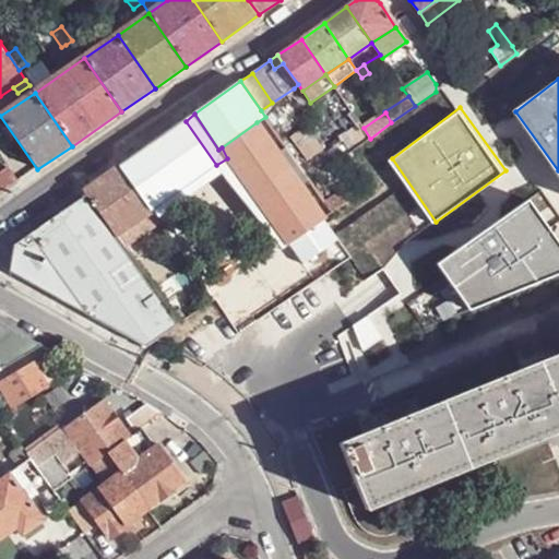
[(142,150),(174,195),(216,165),(186,121),(142,150)]
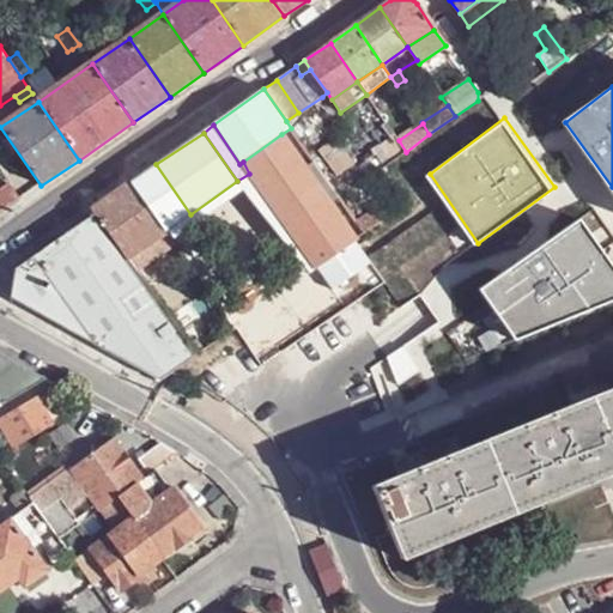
[(281,134),(243,162),(249,174),(304,250),(315,267),(328,258),(352,241),(356,240),(341,218),(281,134)]
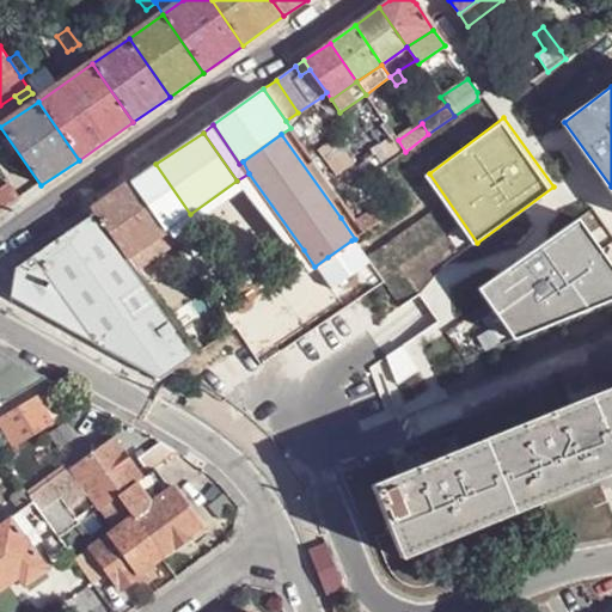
[(132,182),(166,231),(190,214),(155,164),(132,182)]
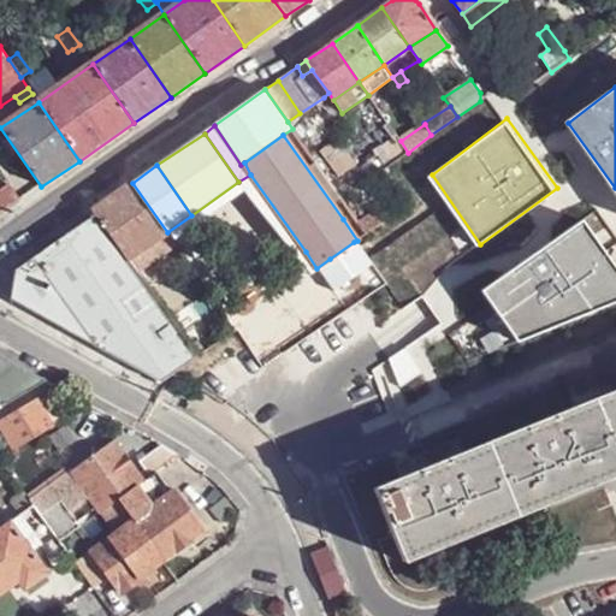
[(167,232),(132,183),(94,209),(98,214),(129,259),(167,232)]
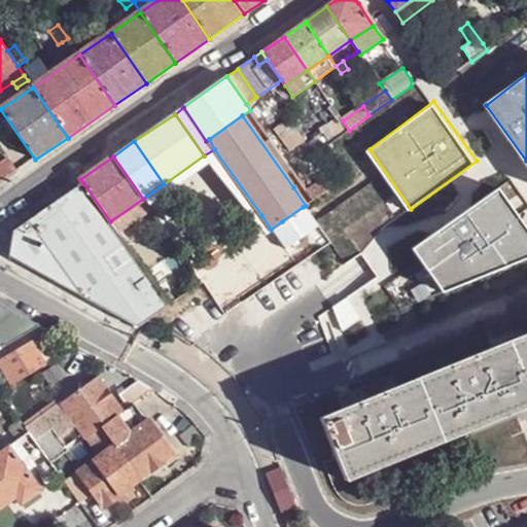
[(0,174),(5,182),(19,173),(9,161),(0,166),(0,174)]
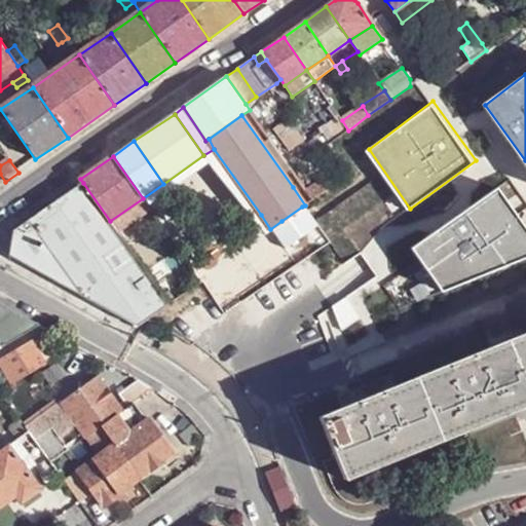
[(313,199),(337,183),(331,173),(306,190),(313,199)]
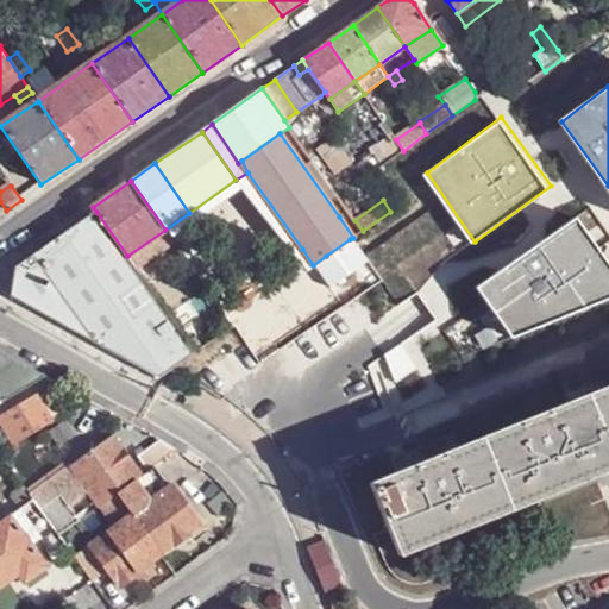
[(346,209),(339,217),(353,238),(363,231),(355,220),(346,209)]
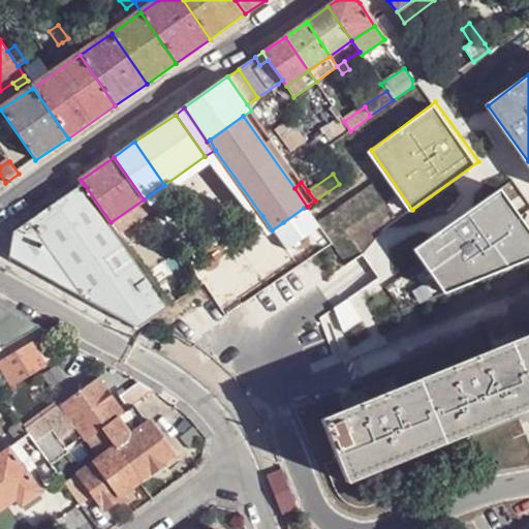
[(84,184),(14,231),(10,256),(137,329),(147,322),(169,306),(130,251),(123,240),(115,227),(111,222),(84,184)]
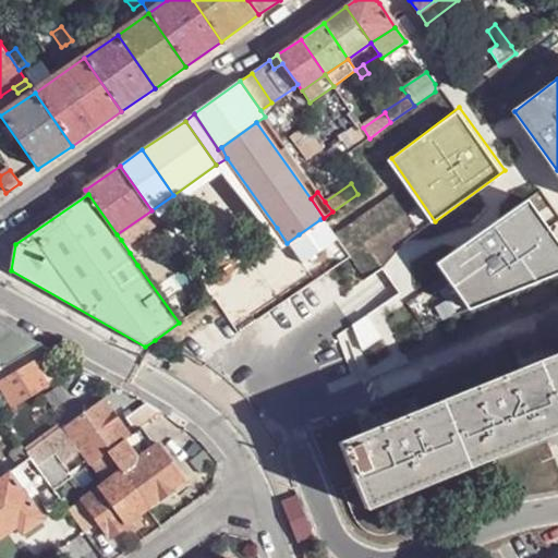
[(557,239),(530,199),(436,264),(473,311),(557,273),(557,239)]
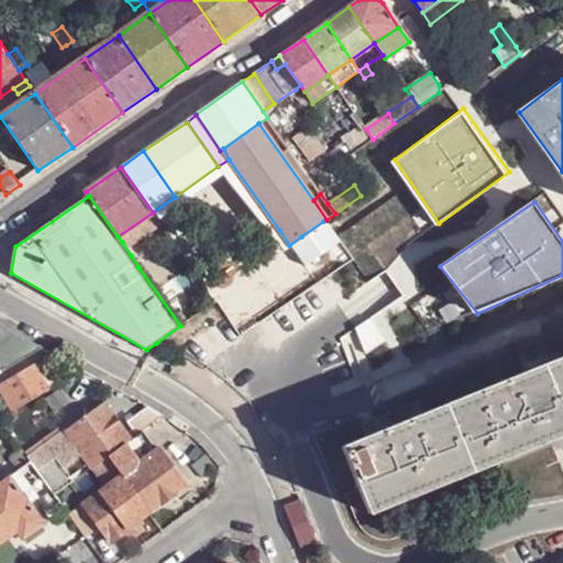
[(153,212),(118,236),(122,242),(132,235),(133,241),(161,224),(153,212)]
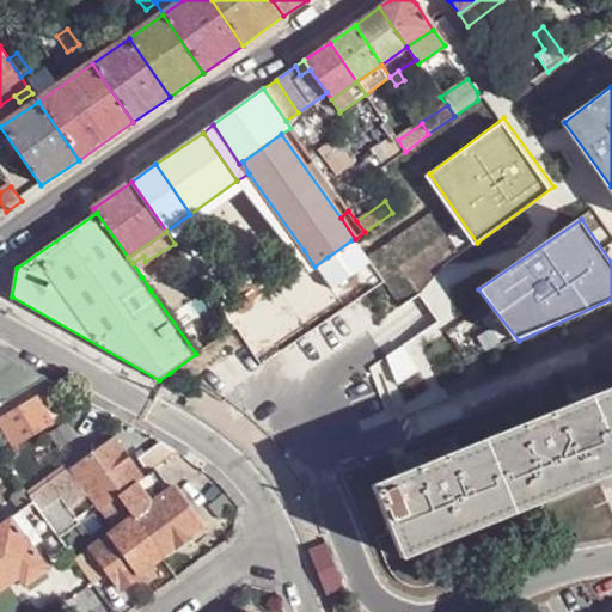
[(221,308),(233,324),(297,279),(314,267),(304,250),(221,308)]
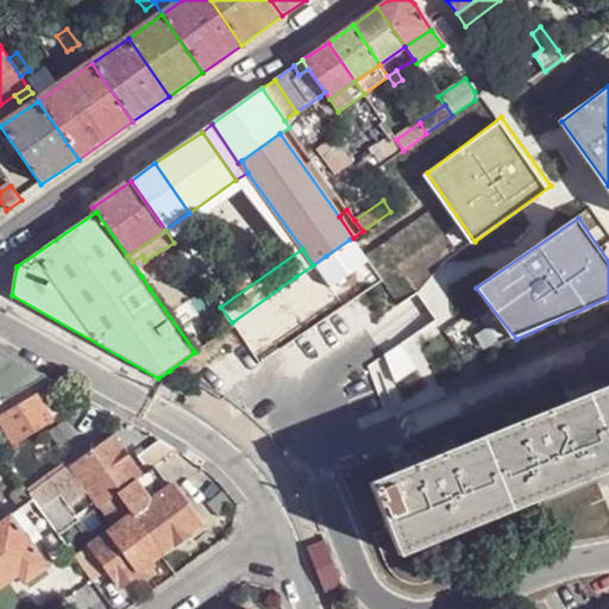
[(143,255),(132,262),(142,276),(151,268),(144,261),(143,255)]
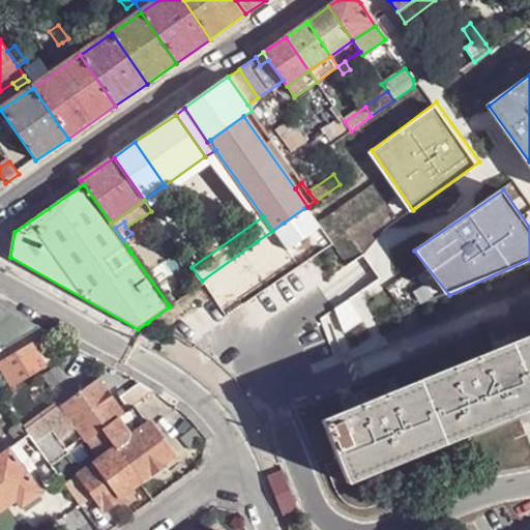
[(272,231),(257,241),(261,247),(289,228),(284,223),(272,231)]
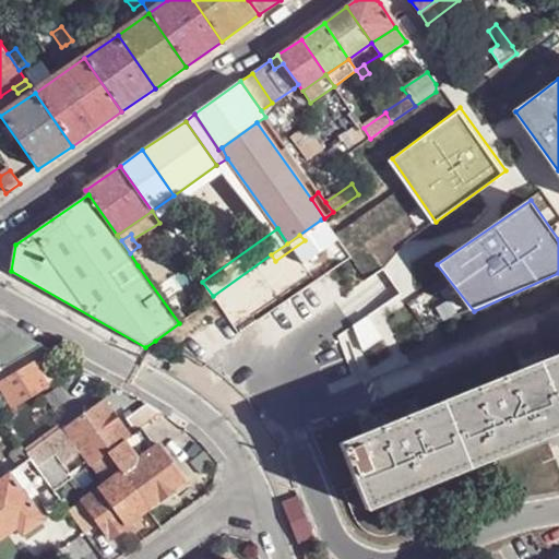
[(139,246),(130,253),(138,265),(146,259),(139,246)]
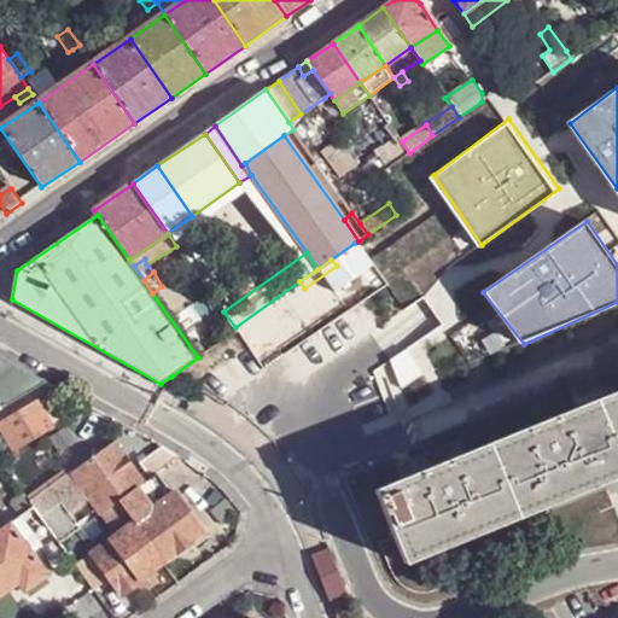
[(0,408),(47,380),(0,354),(0,408)]
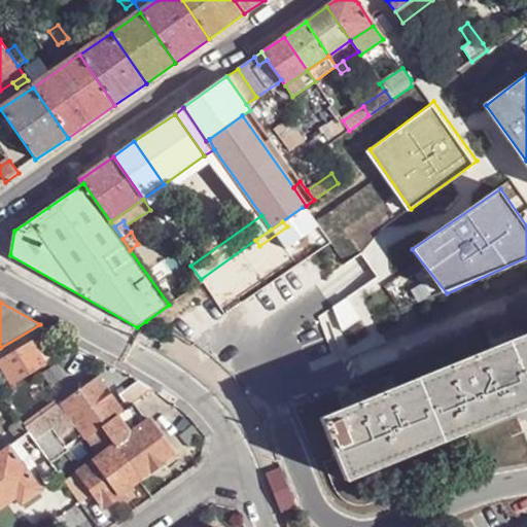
[(337,460),(346,481),(465,432),(513,413),(526,407),(526,332),(465,358),(378,394),(320,417),(337,460)]
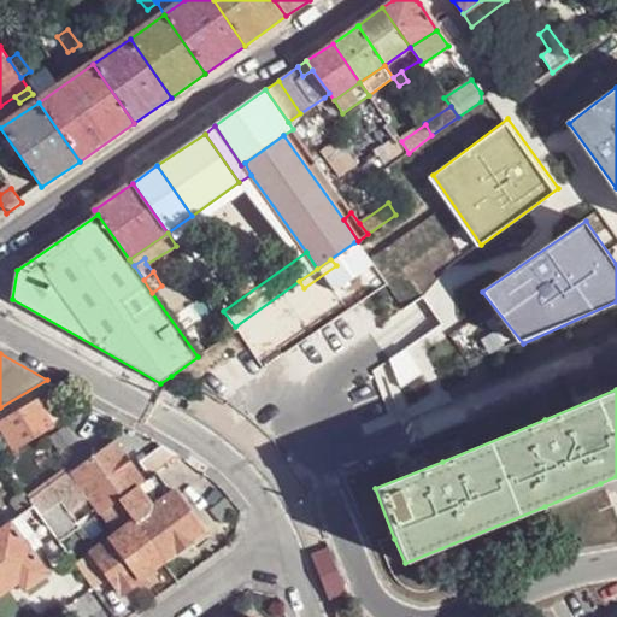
[(53,424),(37,399),(0,421),(0,423),(16,447),(53,424)]
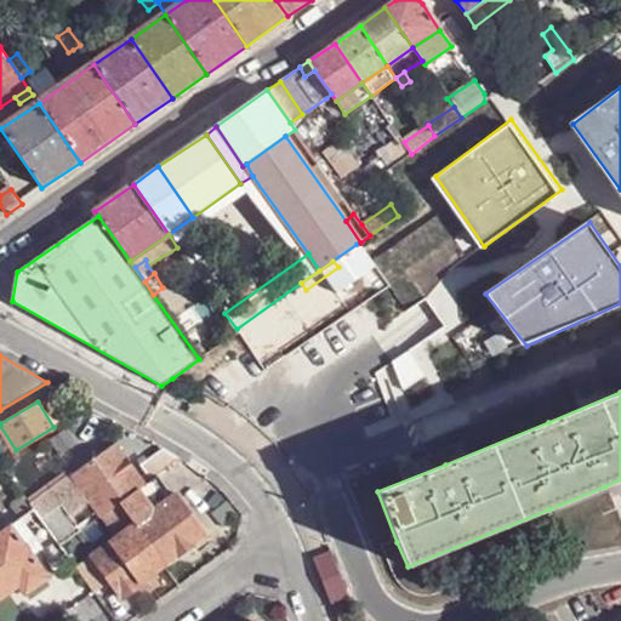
[(115,444),(73,474),(85,493),(101,514),(110,508),(120,501),(137,489),(143,485),(115,444)]
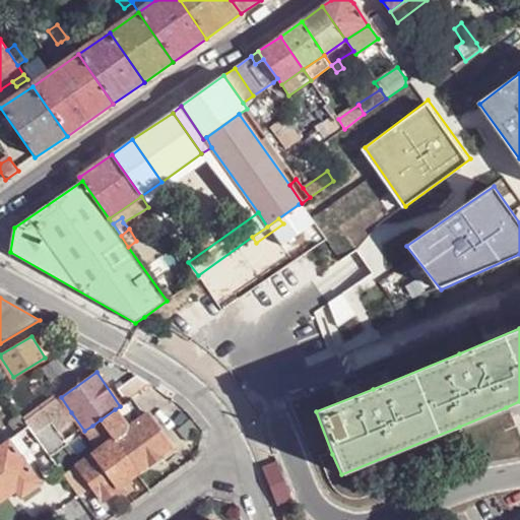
[(136,375),(116,389),(125,402),(132,397),(151,384),(136,375)]
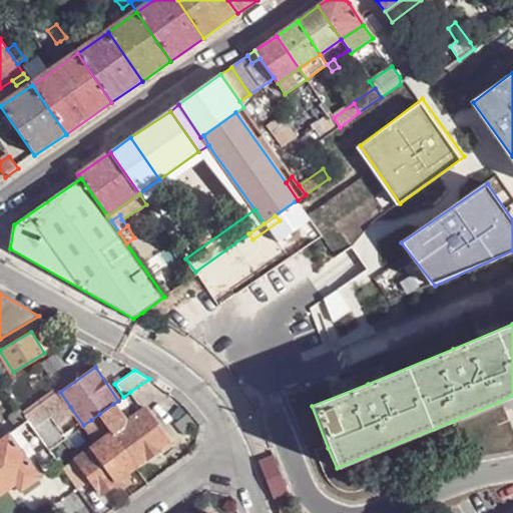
[(60,392),(53,397),(59,404),(63,411),(70,407),(60,392)]
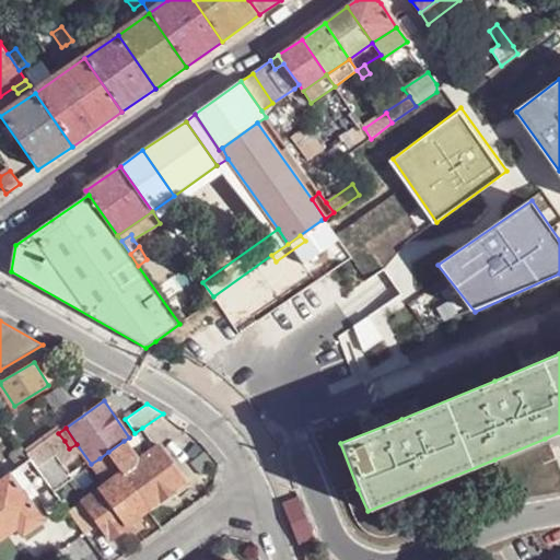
[(139,462),(156,447),(142,428),(135,433),(129,438),(124,441),(139,462)]
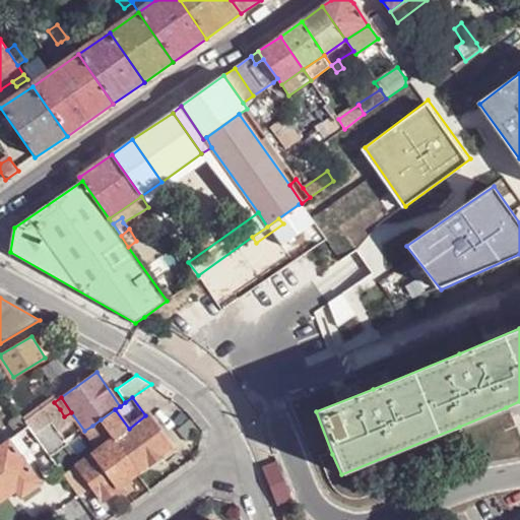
[(54,402),(26,421),(28,426),(31,430),(60,409),(54,402)]
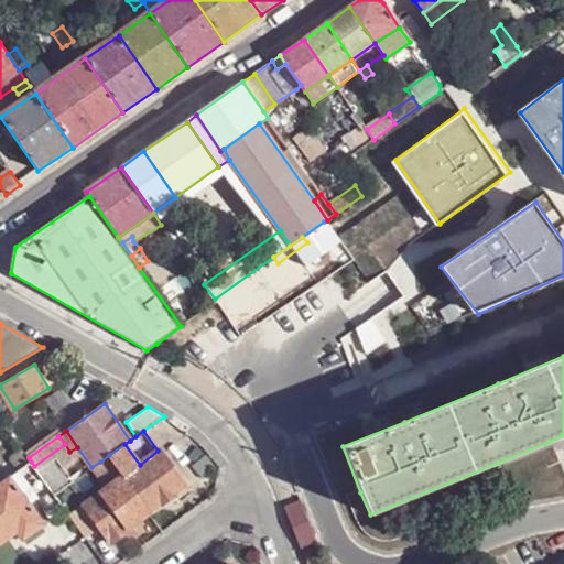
[(125,444),(109,455),(120,470),(125,476),(140,465),(125,444)]
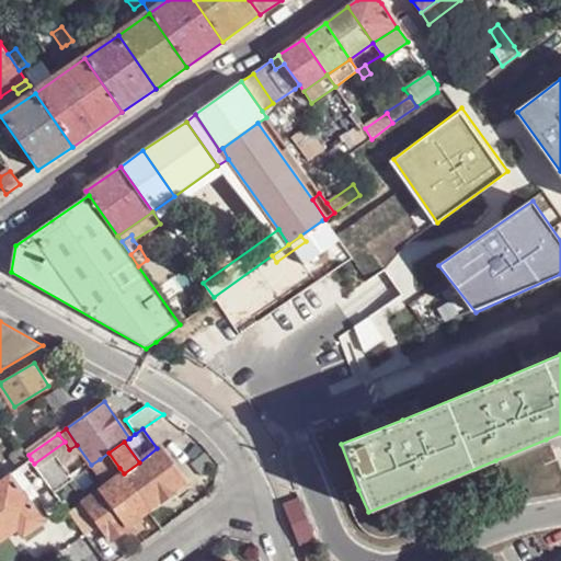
[(186,481),(162,446),(157,448),(139,462),(124,473),(148,510),(186,481)]
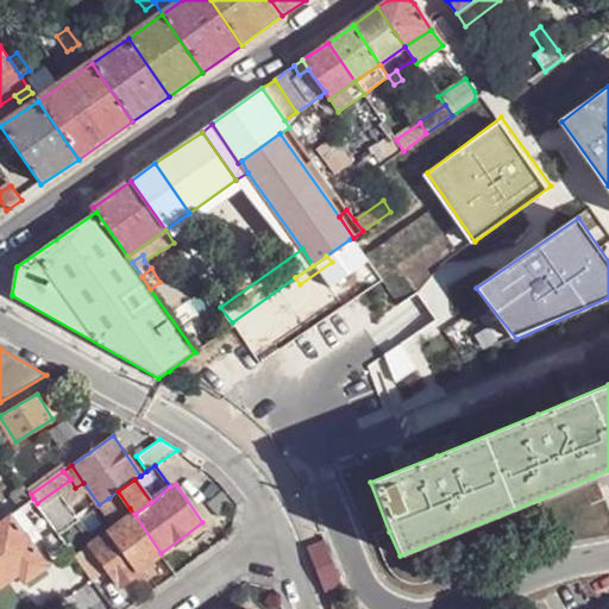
[(118,491),(108,498),(120,514),(130,508),(118,491)]
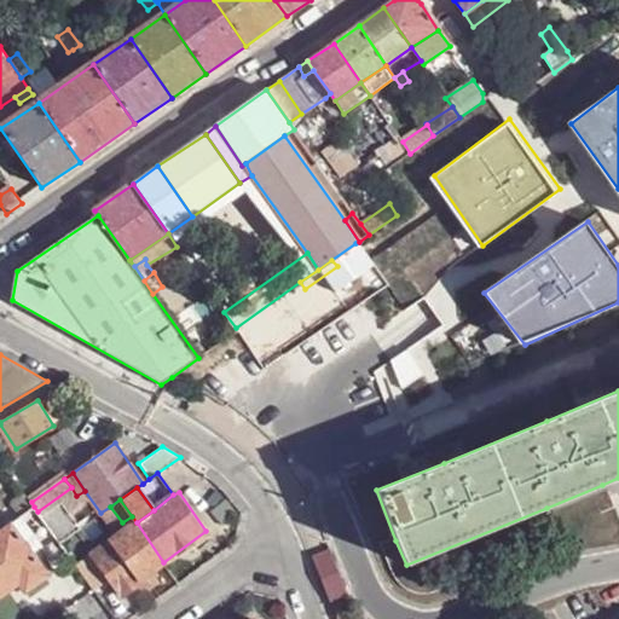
[(80,528),(61,501),(40,515),(56,537),(61,542),(80,528)]
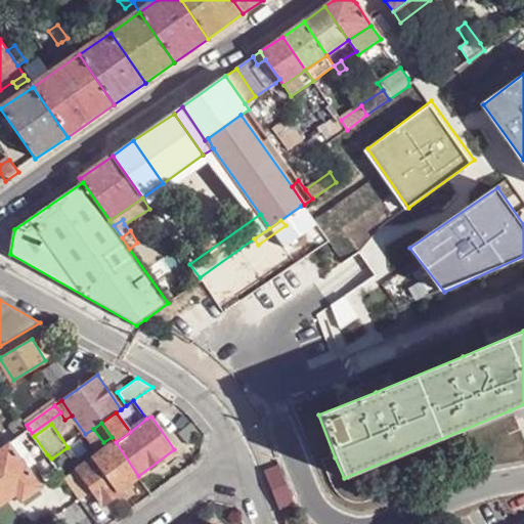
[(17,437),(36,463),(47,454),(34,436),(32,433),(29,429),(17,437)]
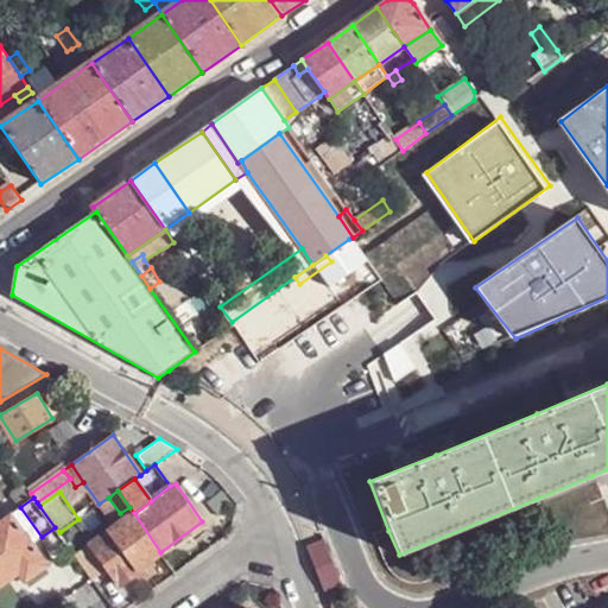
[(0,583),(18,571),(24,580),(46,563),(29,537),(23,530),(11,513),(0,520),(0,583)]
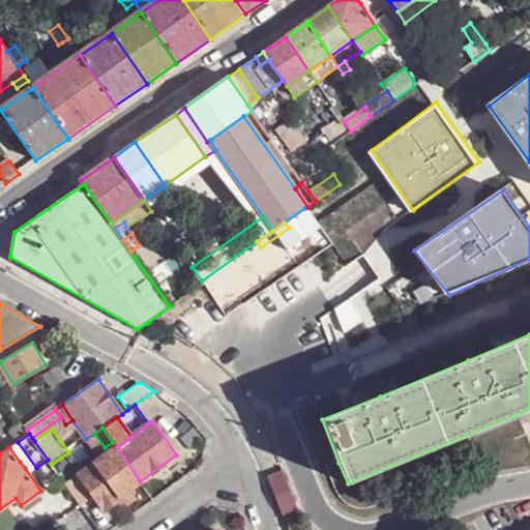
[(117,447),(79,474),(95,498),(104,508),(119,498),(118,496),(140,481),(117,447)]
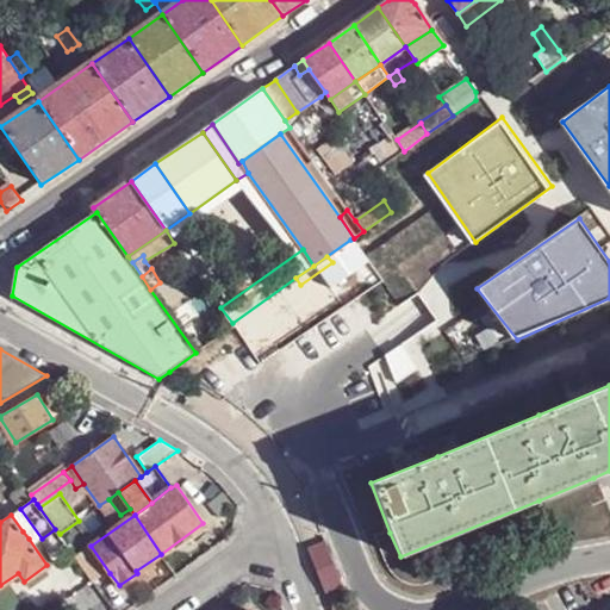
[(110,573),(91,546),(75,558),(92,580),(93,584),(110,573)]
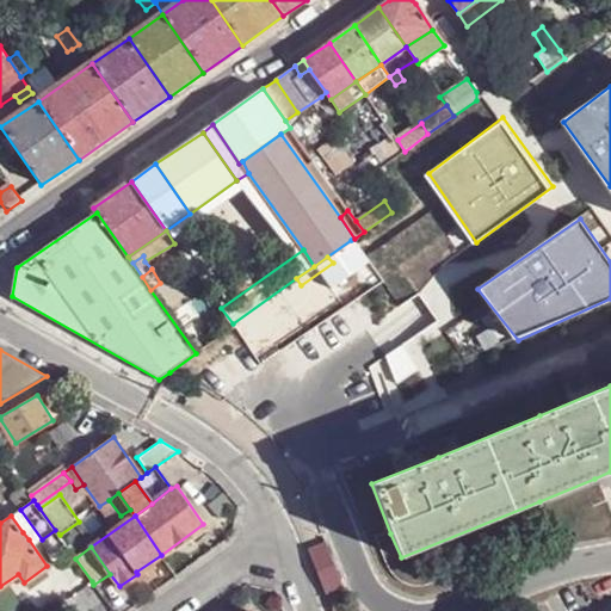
[(337,602),(333,603),(335,610),(347,610),(338,600),(337,602)]
